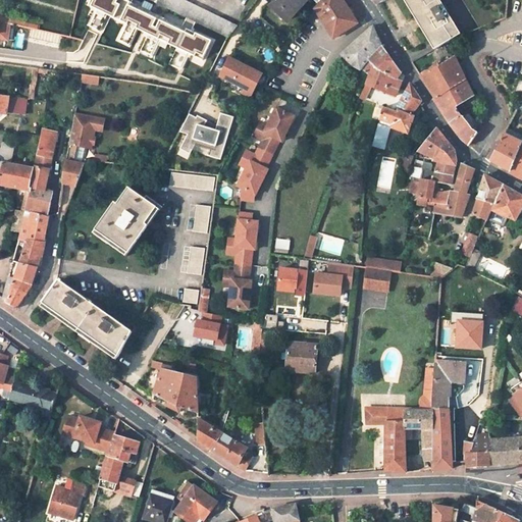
[(93,0),(91,6),(97,9),(89,25),(99,31),(107,14),(126,23),(118,40),(129,45),(137,29),(148,34),(141,51),(151,55),(159,39),(177,48),(169,64),(180,69),(188,53),(203,60),(209,46),(203,44),(206,38),(191,31),(196,21),(187,17),(181,27),(132,2),(132,0),(93,0)]
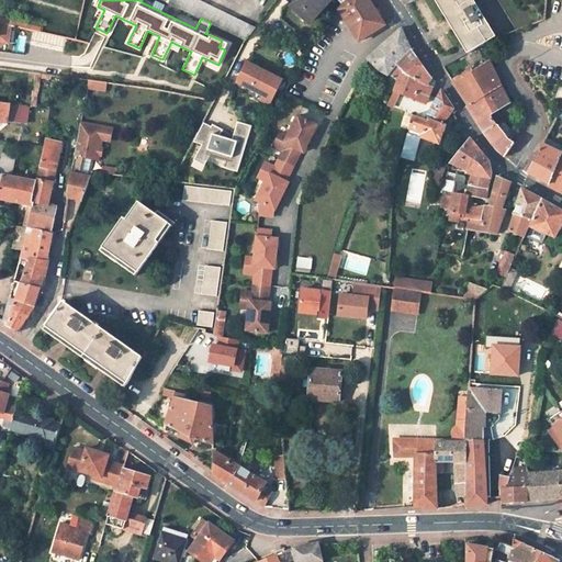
[(256,27),(200,0),(167,0),(166,1),(201,19),(211,23),(246,40),(256,27)]
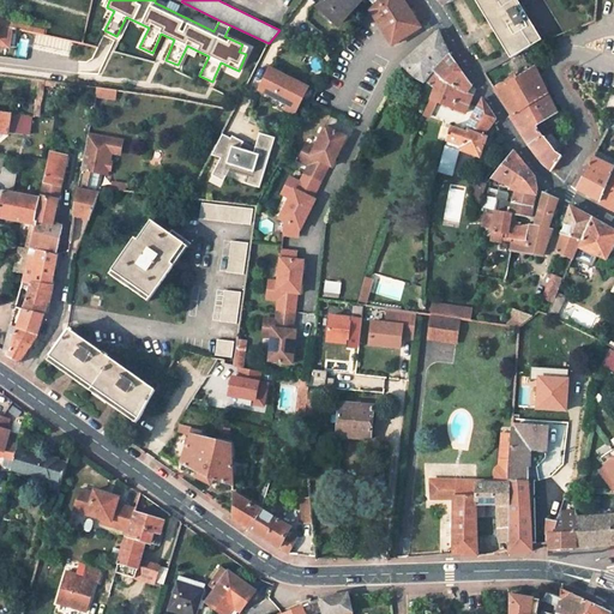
[(323,0),(317,7),(338,26),(362,0),(368,0),(375,5),(379,0),(323,0)]
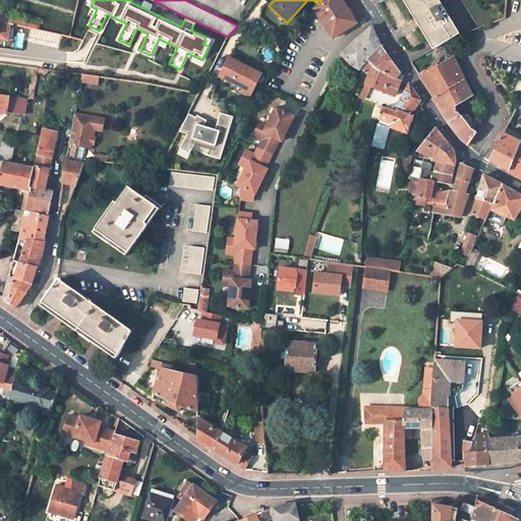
[(355,21),(342,0),(322,0),(319,4),(315,8),(332,38),(353,25),(354,24),(355,22),(355,21)]
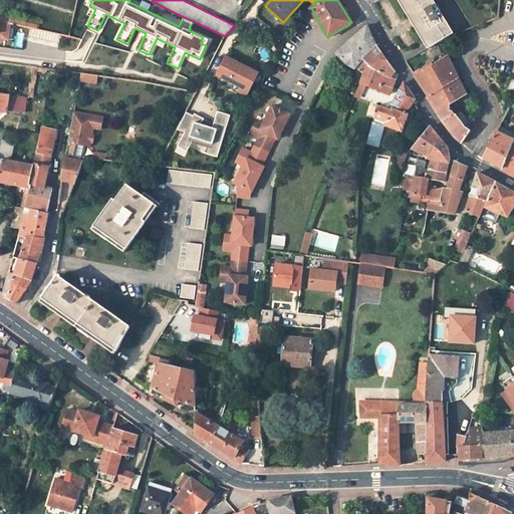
[(398,0),(428,49),(432,47),(403,0),(398,0)]
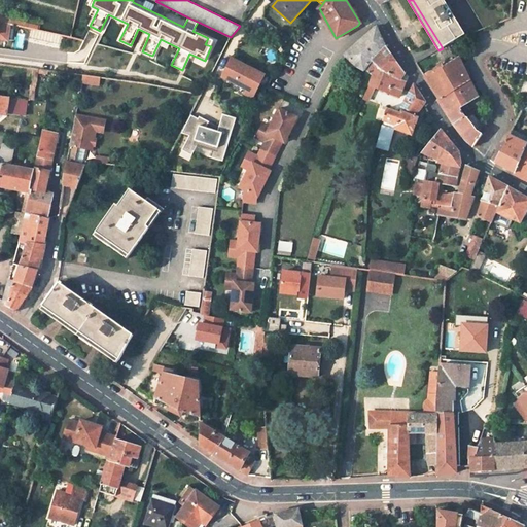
[(413,0),(443,48),(453,42),(467,36),(445,0),(413,0)]
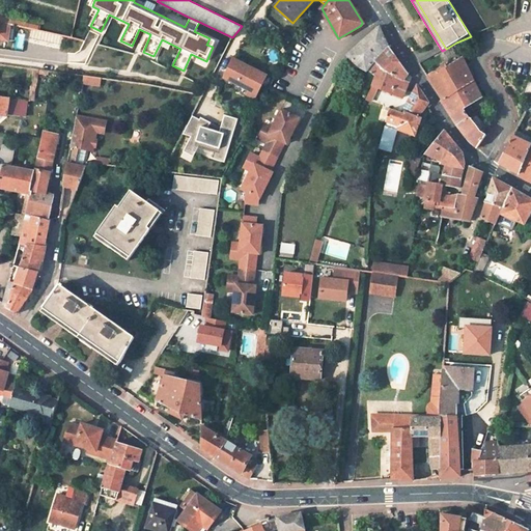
[(501,23),(486,0),(471,0),(488,29),(501,23)]
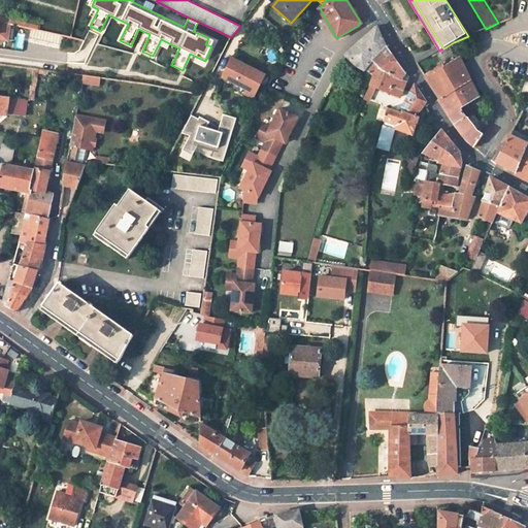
[(10,23),(0,20),(0,39),(7,40),(10,23)]
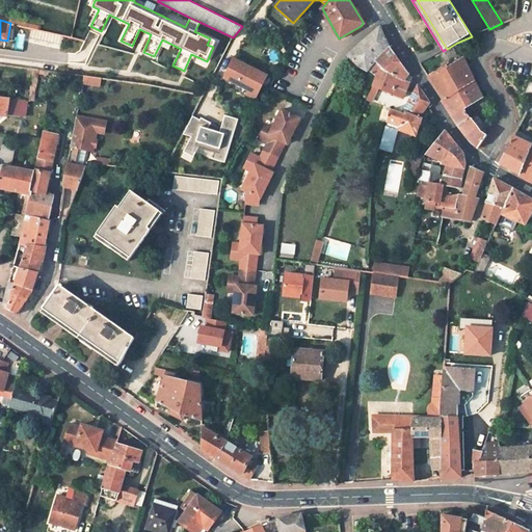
[(361,67),(370,71),(370,70),(388,45),(380,27),(349,55),(361,67)]
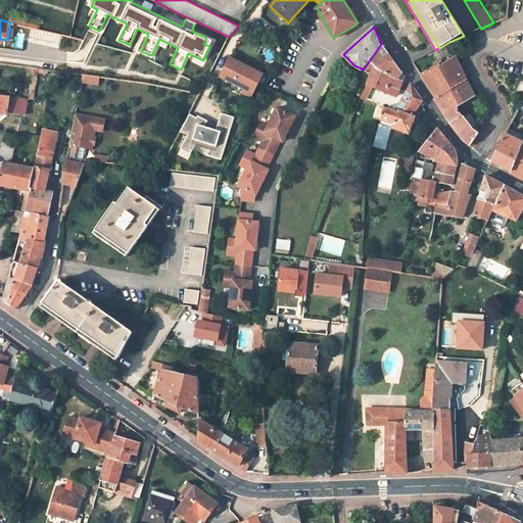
[(372,76),(368,84),(397,96),(406,76),(406,74),(402,74),(381,44),(364,68),(372,76)]
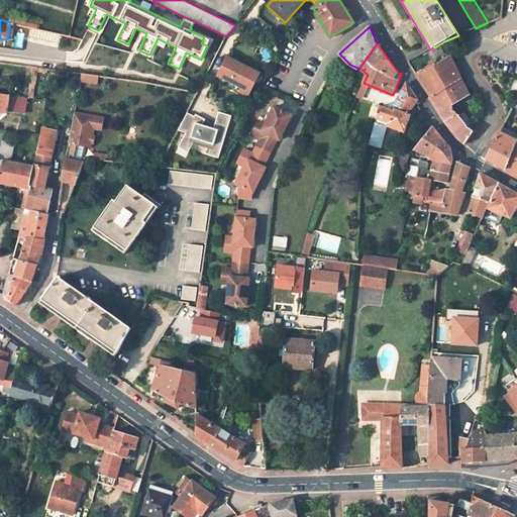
[(451,56),(418,77),(432,98),(430,99),(454,133),(459,139),(464,144),(474,130),(469,128),(458,115),(452,105),(470,94),(451,56)]
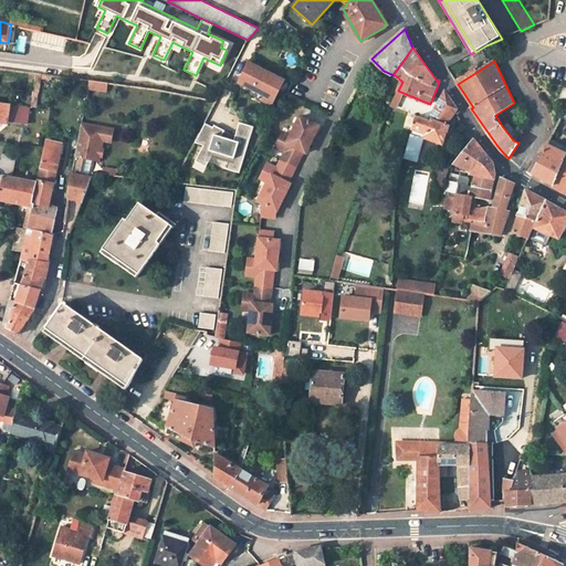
[(284,80),(249,62),(238,83),(265,96),(263,101),(271,105),(284,80)]
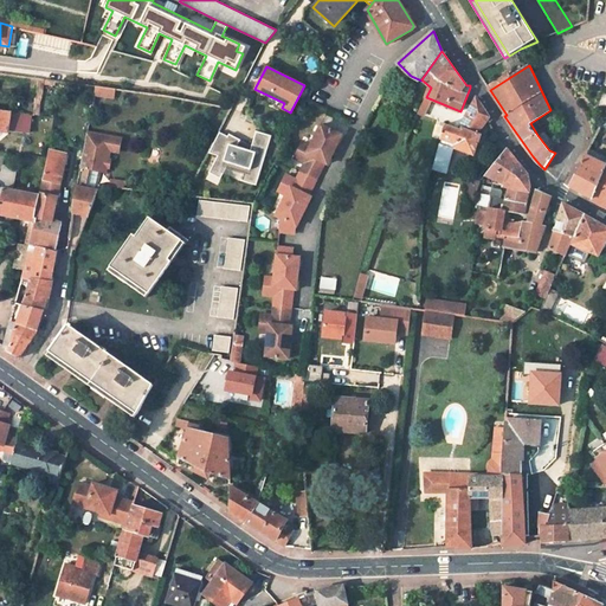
[(474,155),(482,134),(479,133),(489,117),(477,97),(465,116),(459,130),(446,124),(436,160),(449,165),(453,148),(474,155)]
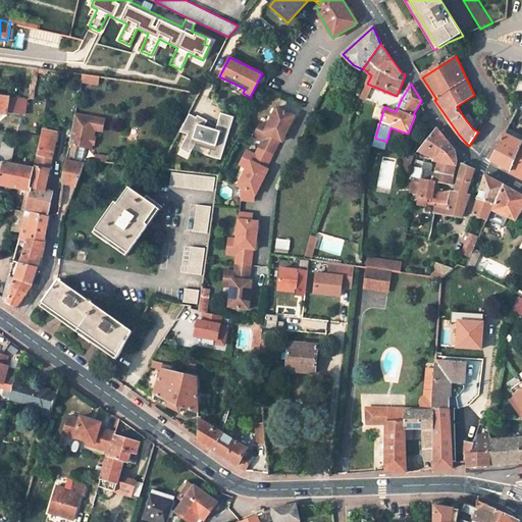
[(0,112),(6,113),(7,111),(8,98),(8,96),(0,94),(0,112)]
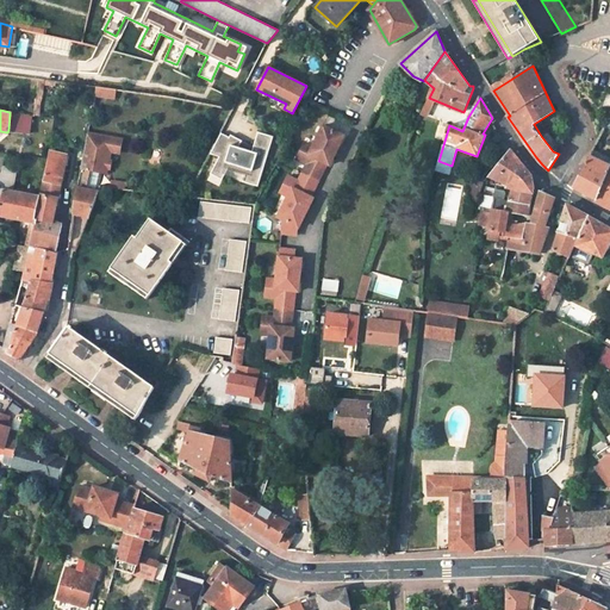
[(31,117),(10,114),(8,130),(30,132),(31,117)]
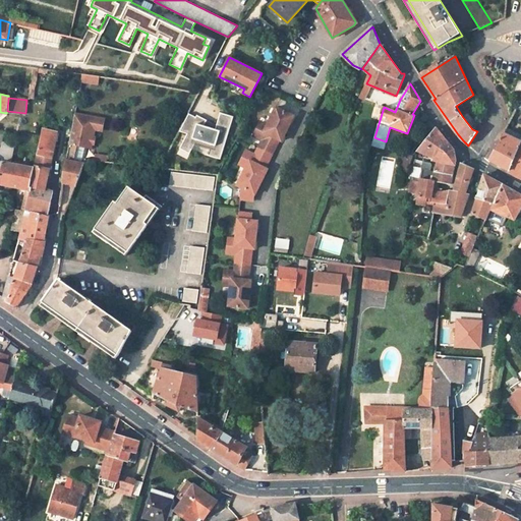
[(264,140),(259,148),(274,155),(281,140),(283,141),(295,116),(277,107),(269,126),(266,132),(258,129),(254,136),(264,140)]
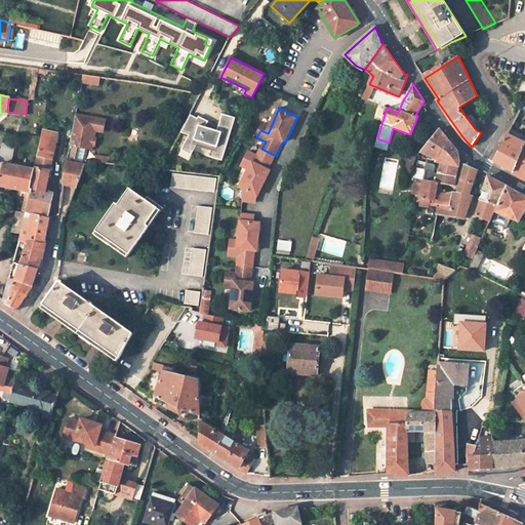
[(91,148),(94,129),(101,130),(103,119),(75,114),(64,175),(63,185),(76,187),(85,164),(74,162),(77,145),(89,147),(91,148)]
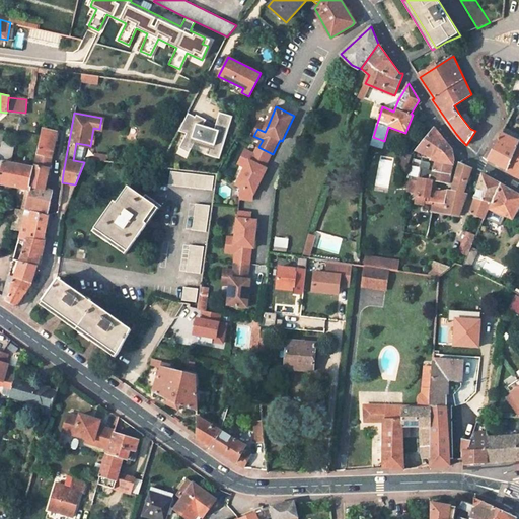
[(195,117),(188,113),(178,131),(187,133),(178,147),(189,152),(196,139),(210,143),(206,154),(219,158),(232,117),(219,113),(214,129),(203,126),(205,120),(196,115),(195,117)]
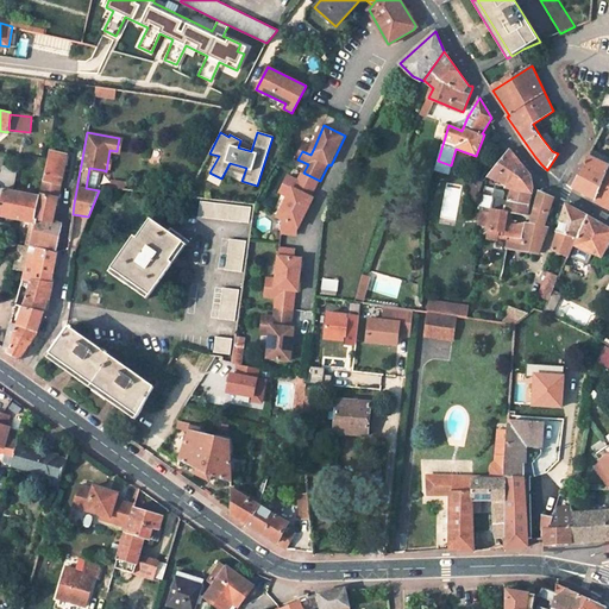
[(306,143),(302,151),(311,155),(314,148),(306,143)]
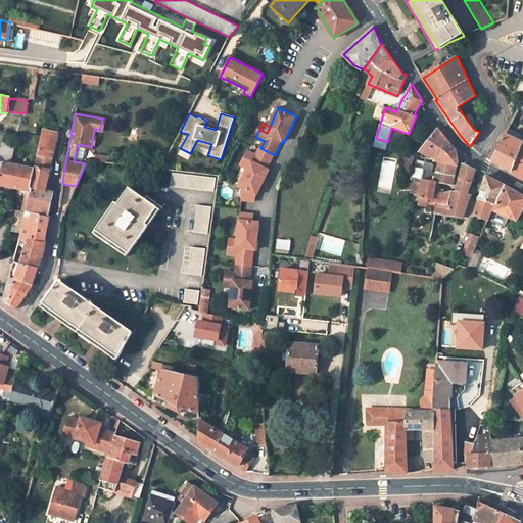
[(48,217),(53,193),(46,191),(58,132),(42,128),(36,155),(38,155),(36,168),(34,167),(30,188),(32,188),(31,192),(26,210),(48,217)]
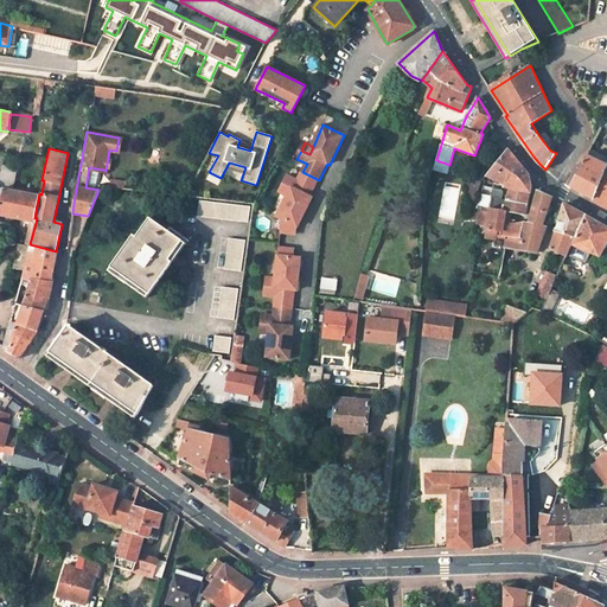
[(485,176),(505,184),(504,187),(510,189),(506,199),(528,204),(531,189),(529,174),(509,149),(485,176)]
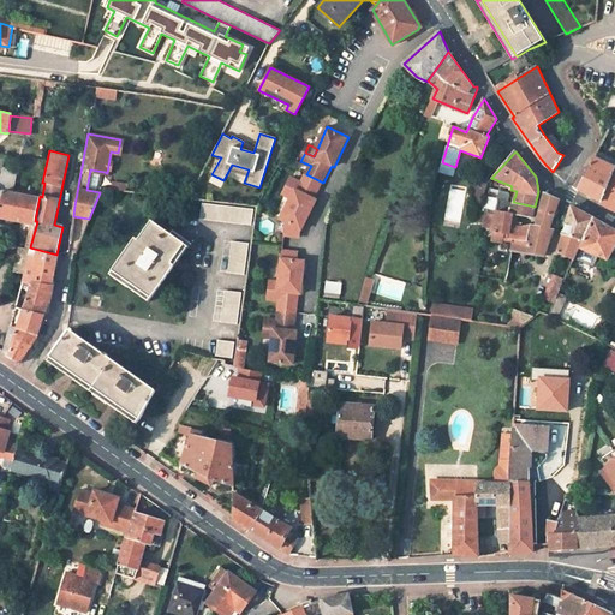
[(602,203),(614,172),(614,166),(596,156),(579,190),(602,203)]
